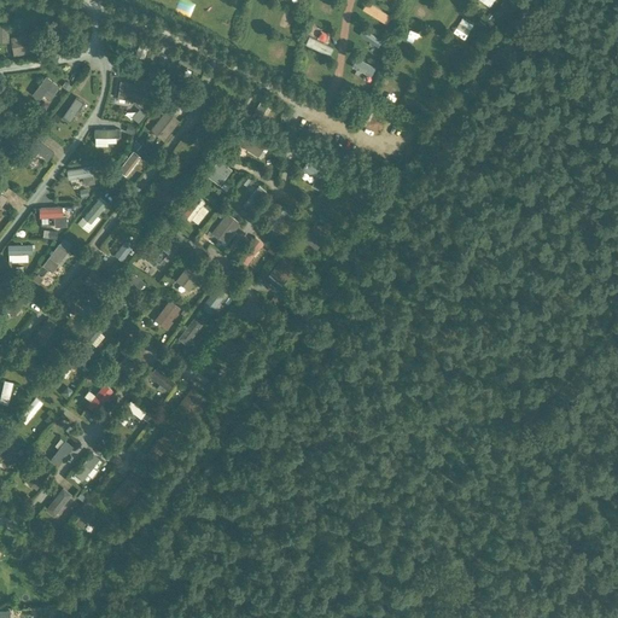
[(320,0),(319,11),(332,13),(333,0),(328,0),(320,0)]
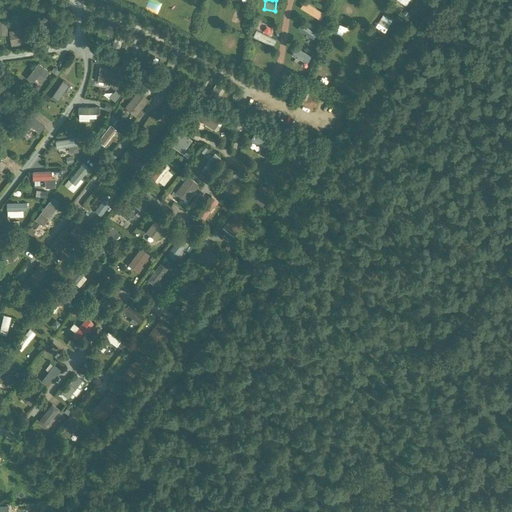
[(324,13),(304,1),(300,8),(320,20),(324,13)]
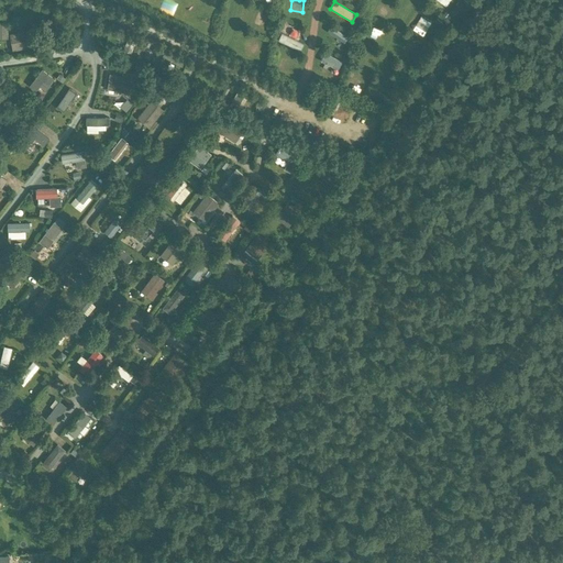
[(384,3),(377,18),(386,21),(393,7),(384,3)]
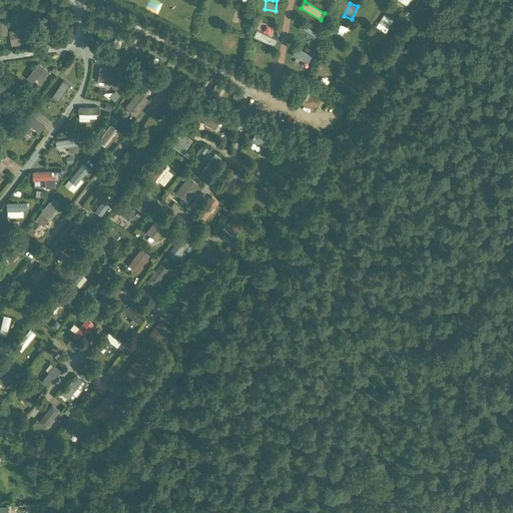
[(229,10),(227,17),(241,21),(243,14),(229,10)]
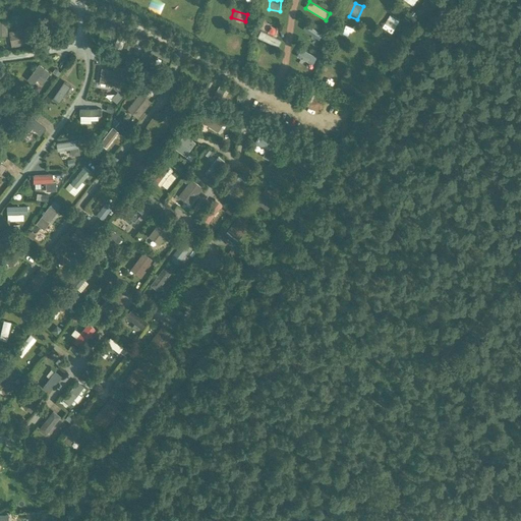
[(391,27),(400,34),(407,22),(399,16),(391,27)]
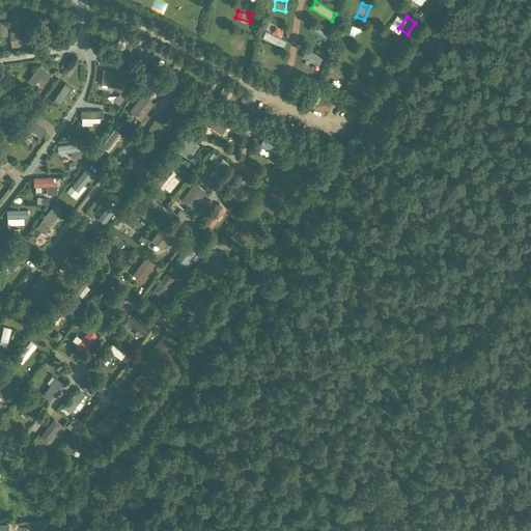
[(329,34),(312,24),(308,29),(325,40),(329,34)]
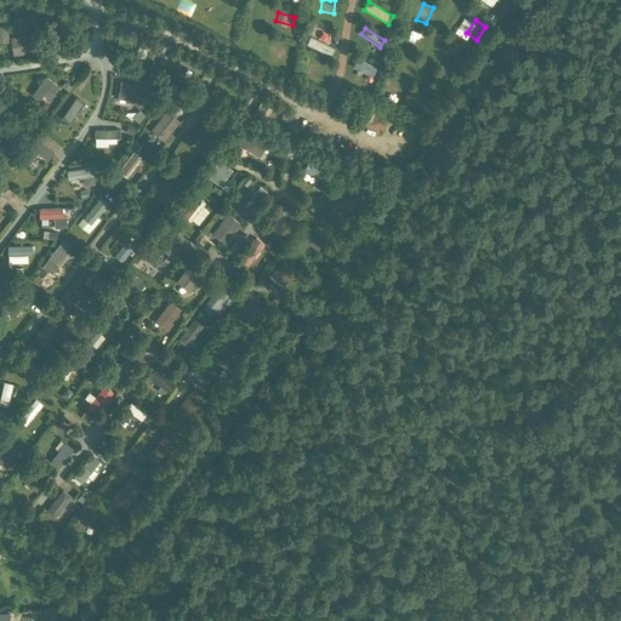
[(11,36),(13,55),(41,50),(38,32),(11,36)]
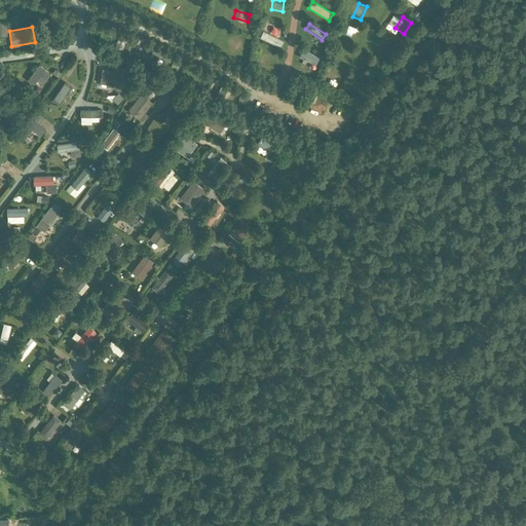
[(280,47),(284,41),(262,31),(259,38),(280,47)]
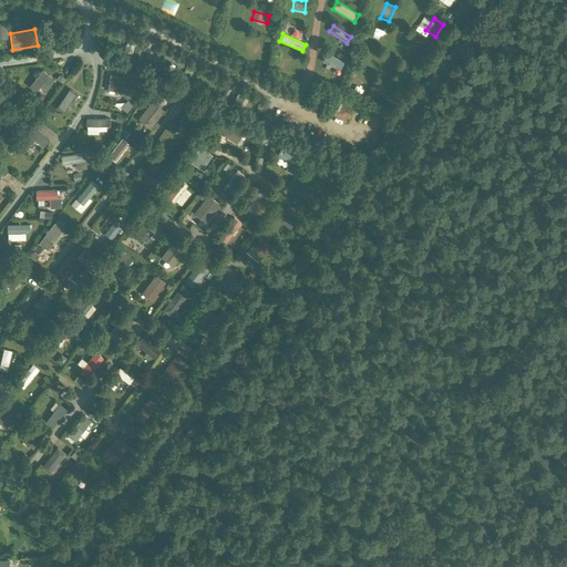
[(411,43),(403,57),(412,62),(421,49),(411,43)]
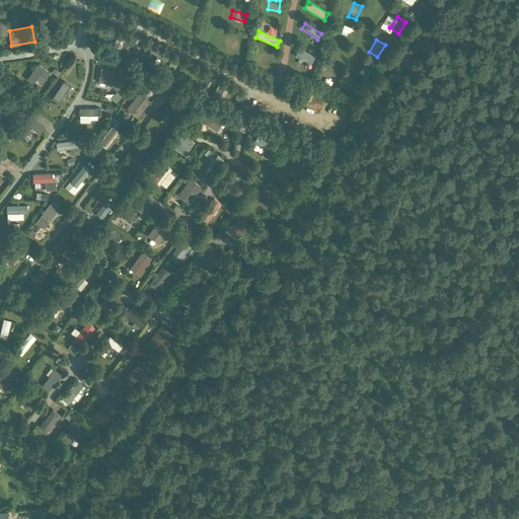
[(315,56),(300,48),(296,56),(311,64),(315,56)]
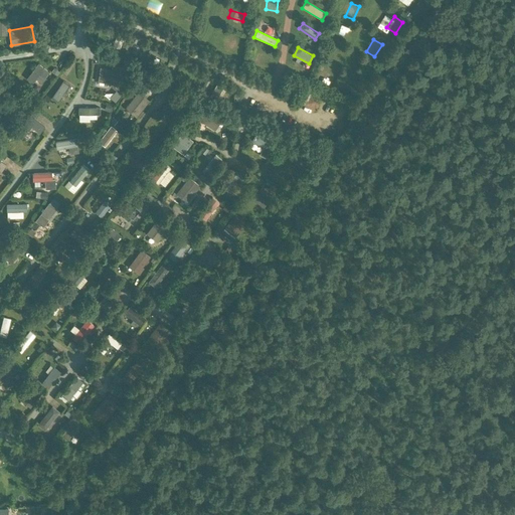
[(27,77),(33,81),(37,76),(43,80),(49,71),(38,63),(27,77)]
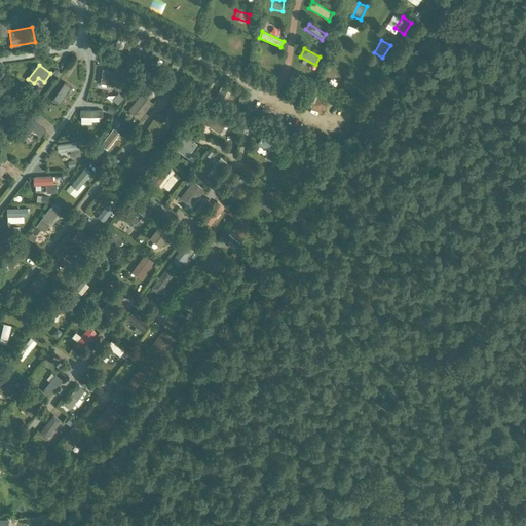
[(122,73),(122,71),(103,68),(100,82),(120,85),(121,79),(127,80),(128,74),(122,73)]
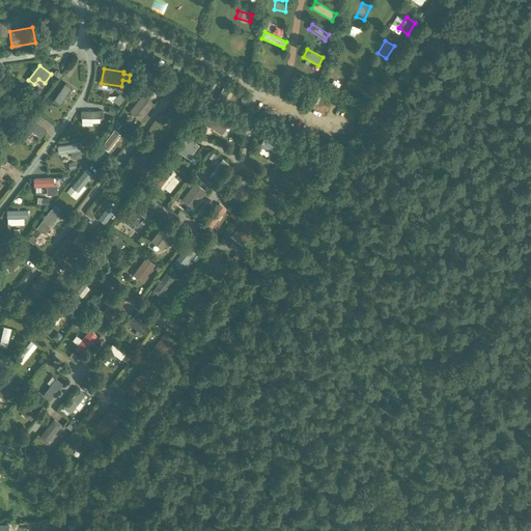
[(337,75),(331,83),(340,89),(346,81),(337,75)]
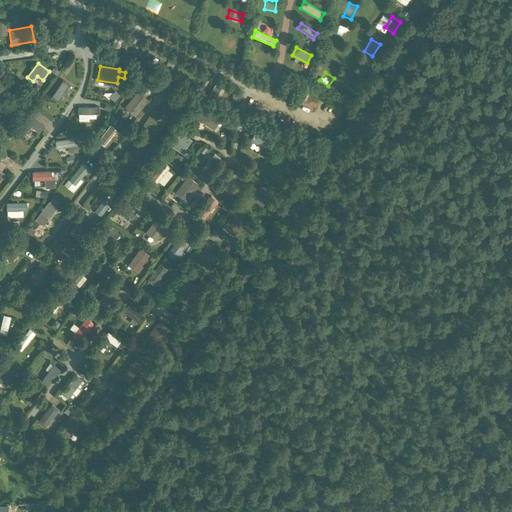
[(51,96),(58,101),(70,82),(64,78),(51,96)]
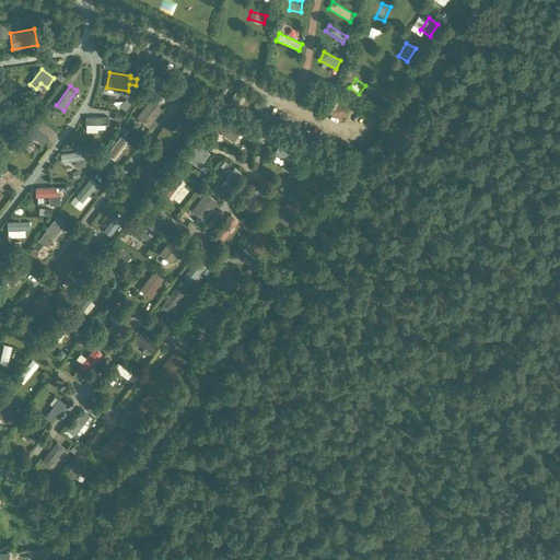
[(251,94),(246,91),(238,86),(228,106),(234,111),(235,108),(243,96),(246,98),(248,100),(251,94)]
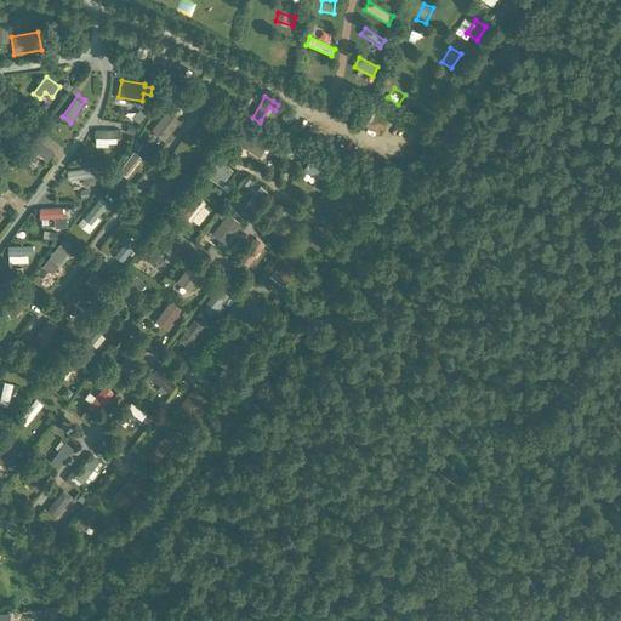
[(163,110),(167,104),(161,100),(157,106),(163,110)]
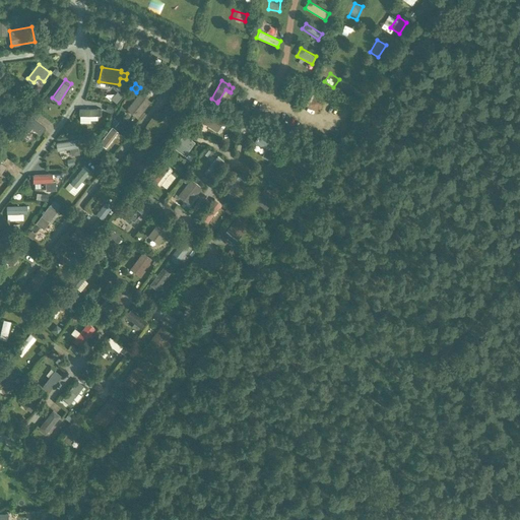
[(117,90),(111,99),(116,103),(122,95),(117,90)]
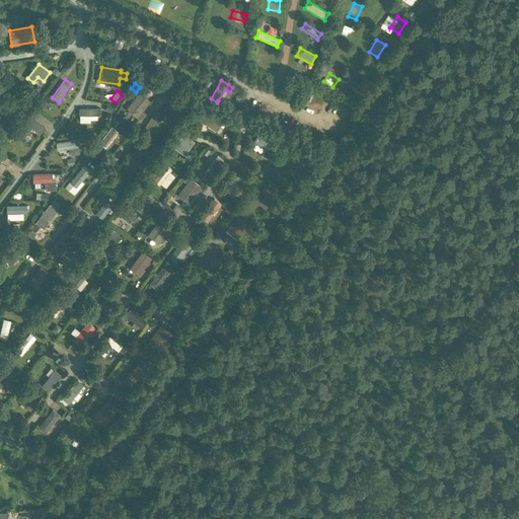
[(127,108),(136,117),(150,100),(141,92),(127,108)]
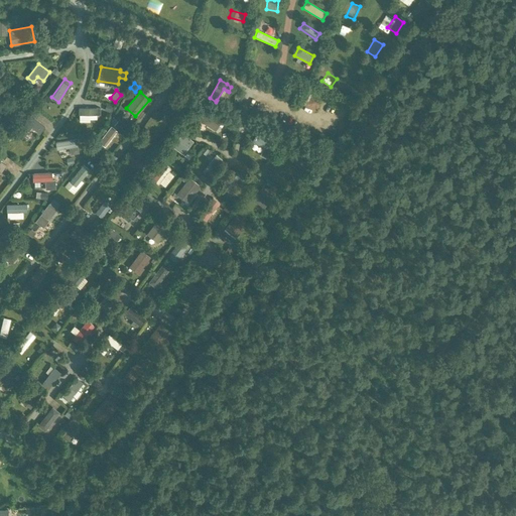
[(196,117),(216,130),(224,118),(204,105),(196,117)]
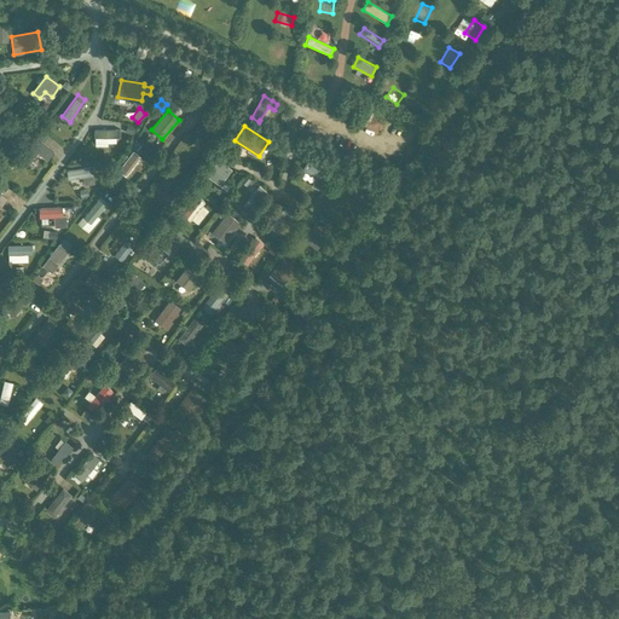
[(42,140),(47,134),(40,128),(35,136),(42,140)]
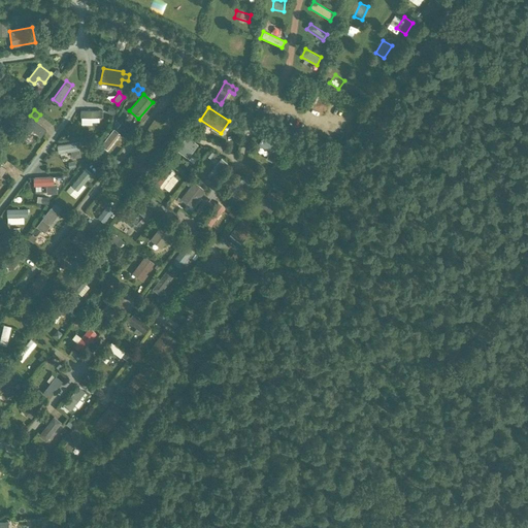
[(17,136),(23,141),(32,128),(41,135),(46,128),(31,117),(17,136)]
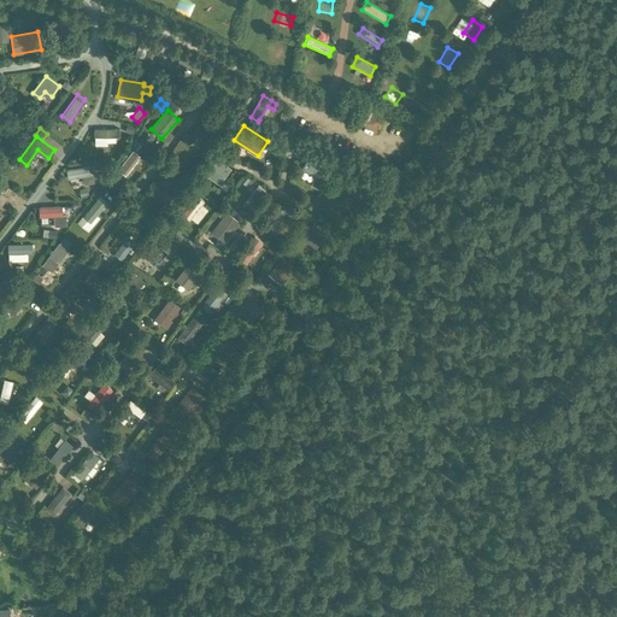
[(136,150),(141,144),(135,139),(130,145),(136,150)]
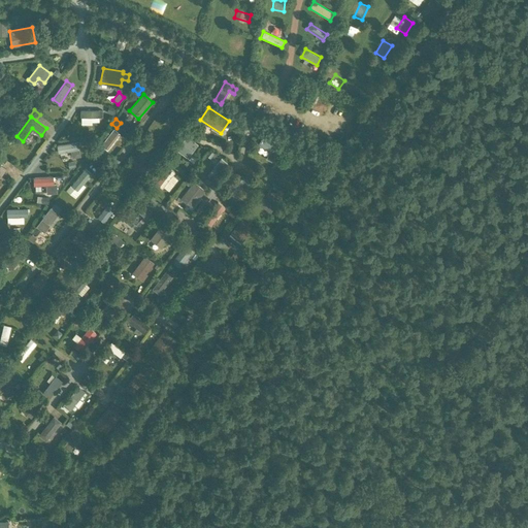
[(107,150),(120,133),(113,128),(108,134),(107,132),(104,136),(105,137),(100,144),(107,150)]
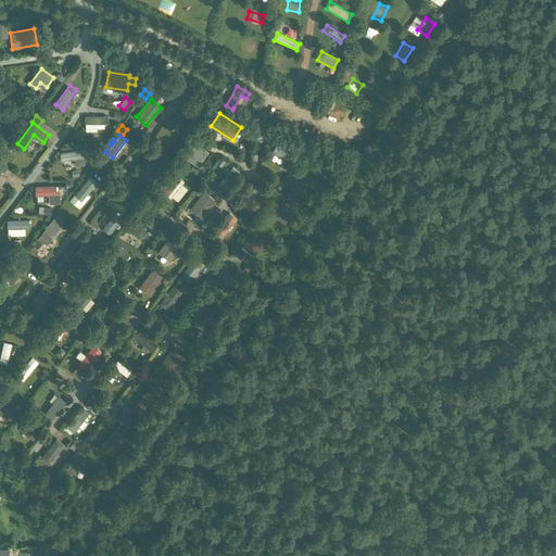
[(199,136),(196,140),(200,144),(204,140),(199,136)]
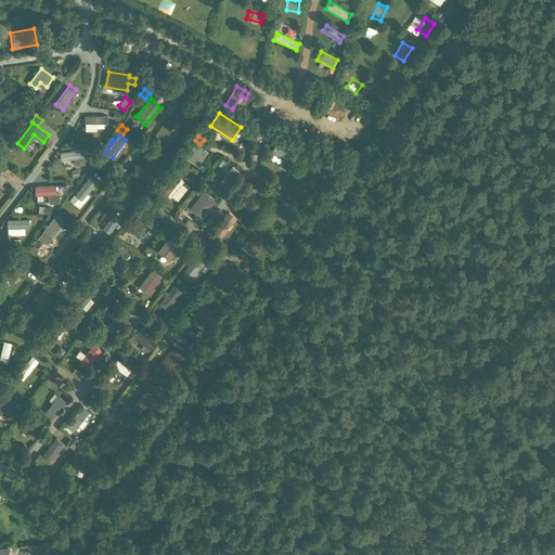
[(295,153),(275,143),(271,152),(284,158),(280,166),(285,169),(289,162),(291,162),(295,153)]
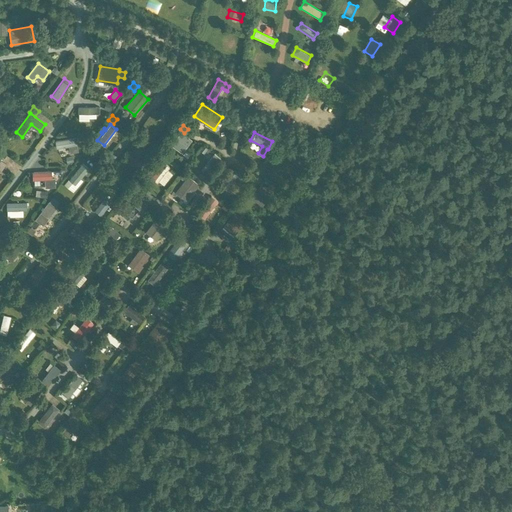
[(171,146),(179,153),(190,140),(182,133),(171,146)]
